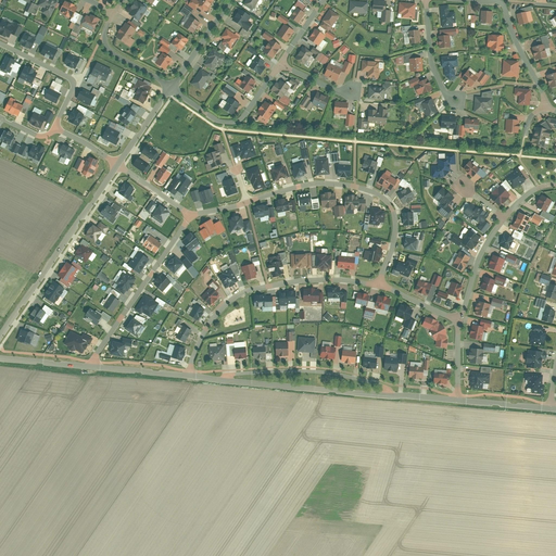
[(52,0),(40,0),(38,5),(45,9),(42,14),(50,17),(58,2),(52,0)]
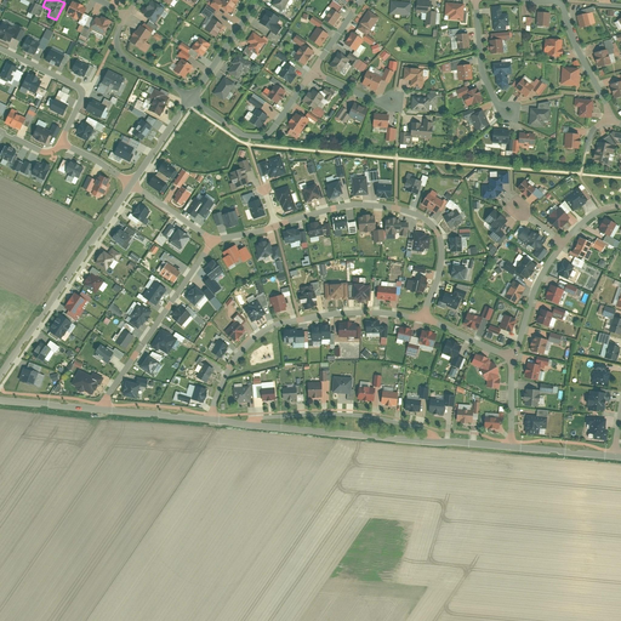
[(165,9),(152,0),(151,0),(141,15),(149,21),(147,24),(154,29),(157,30),(158,27),(154,24),(165,9)]
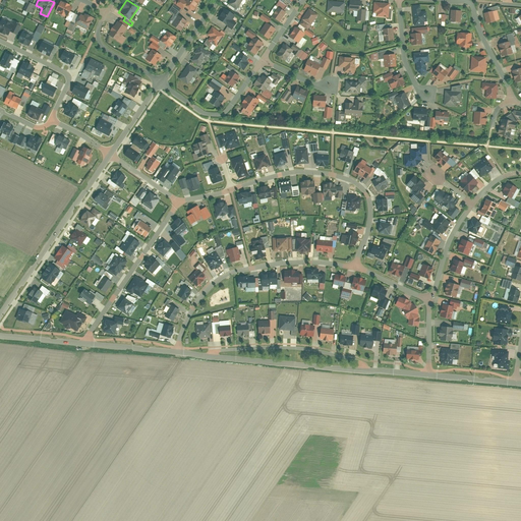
[(199,0),(185,0),(186,0),(184,0),(179,0),(176,5),(182,8),(182,9),(185,5),(193,10),(199,0)]
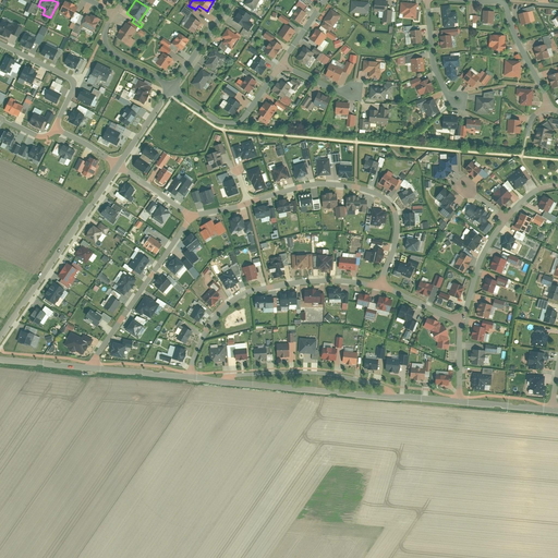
[(259,0),(246,0),(244,4),(253,10),(259,0)]
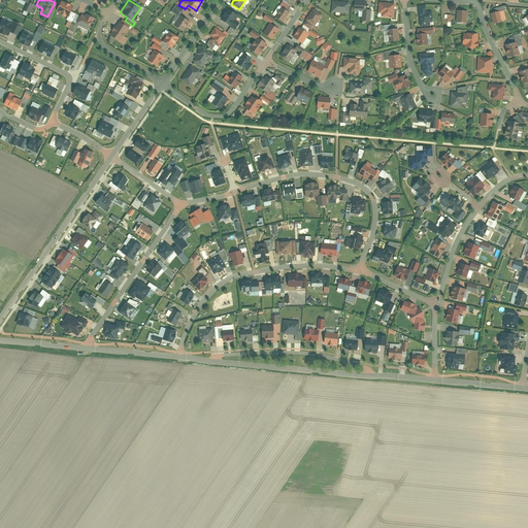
[(284,1),(272,14),(286,24),(293,14),(287,10),(291,6),(284,1)]
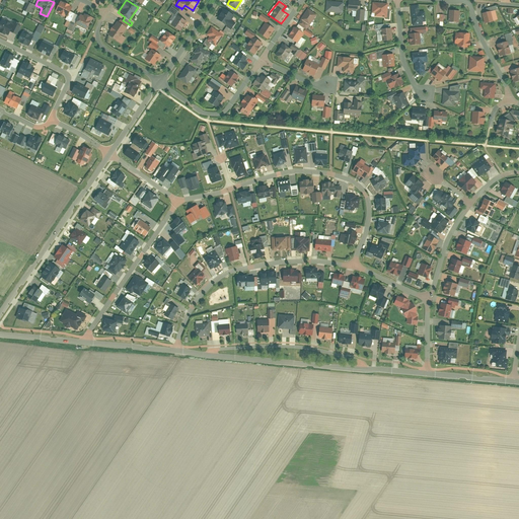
[(344,2),(327,1),(326,10),(343,12),(344,2)]
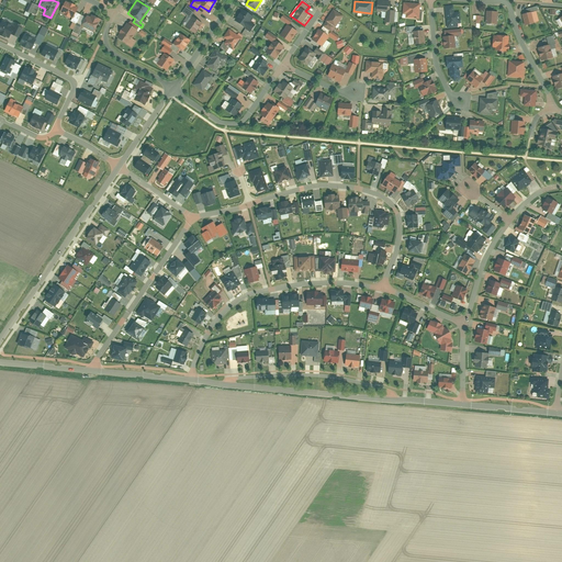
[(65,2),(59,12),(74,19),(76,13),(78,9),(65,2)]
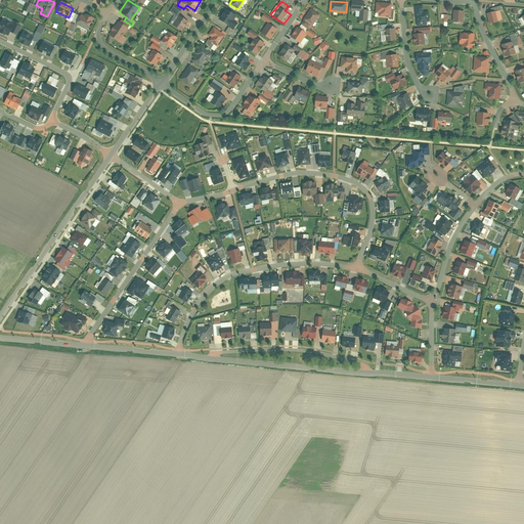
[(363,4),(352,2),(351,11),(359,11),(363,9),(363,4)]
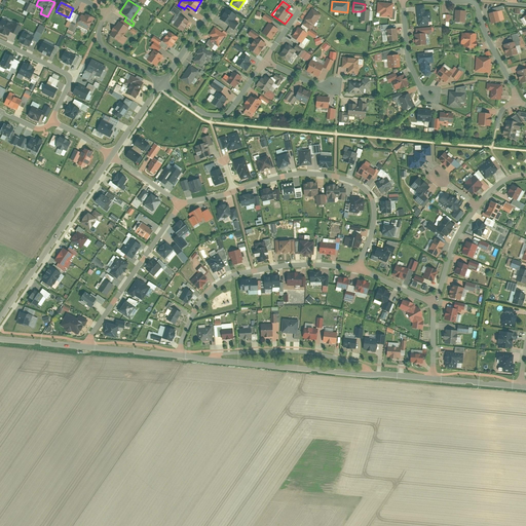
[(393,3),(378,2),(377,17),(392,19),(393,3)]
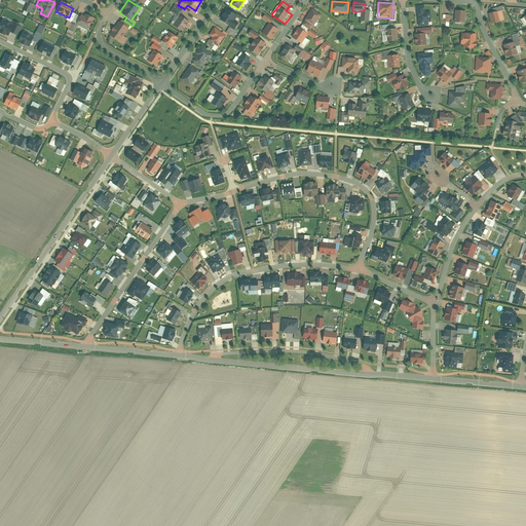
[(176,14),(171,23),(183,32),(189,22),(179,15),(184,8),(178,5),(176,3),(171,11),(176,14)]
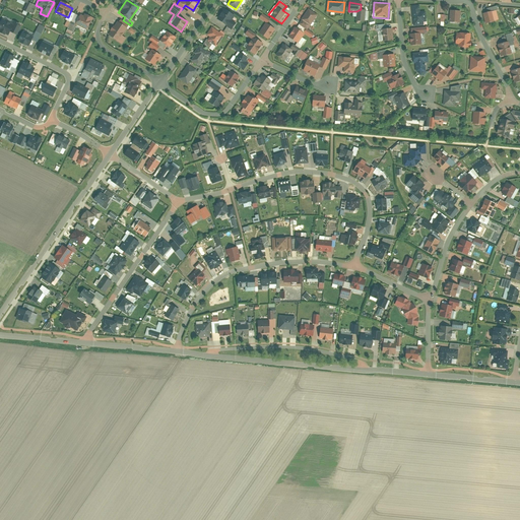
[(419,7),(412,7),(414,24),(425,23),(425,20),(428,20),(427,12),(419,12),(419,7)]
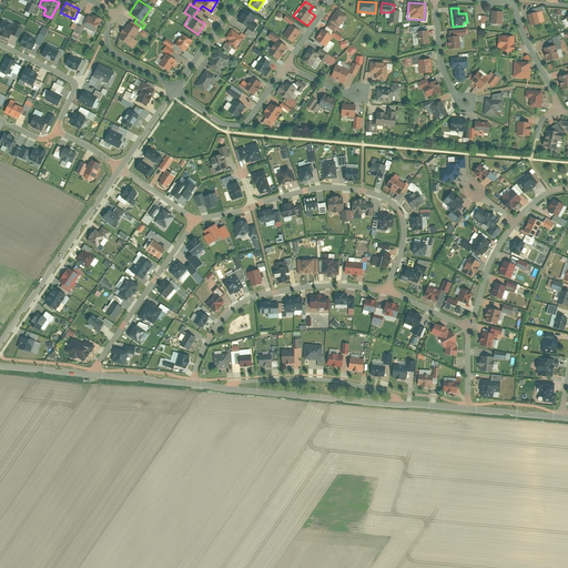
[(244,9),(236,20),(249,28),(244,34),(246,36),(253,40),(257,33),(254,31),(259,26),(252,21),(255,17),(244,9)]
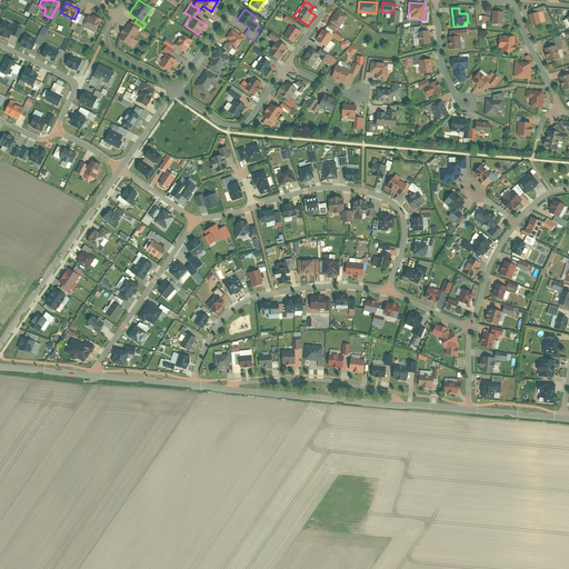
[(339,10),(328,26),(337,31),(347,16),(339,10)]
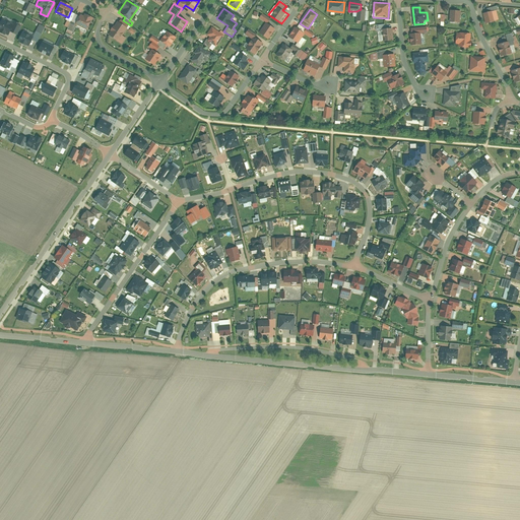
[(361,9),(356,11),(356,21),(365,22),(366,10),(361,9)]
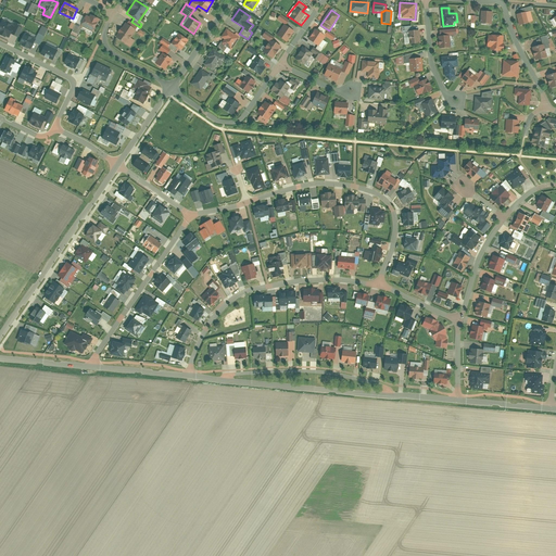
[(493,12),(481,11),(480,24),(491,25),(493,12)]
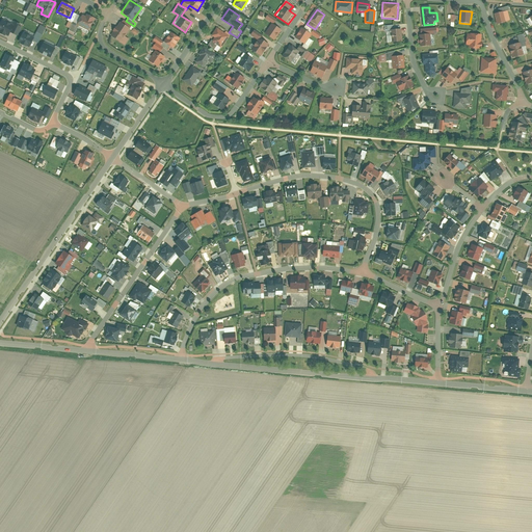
[(503,11),(494,15),(497,24),(506,22),(503,11)]
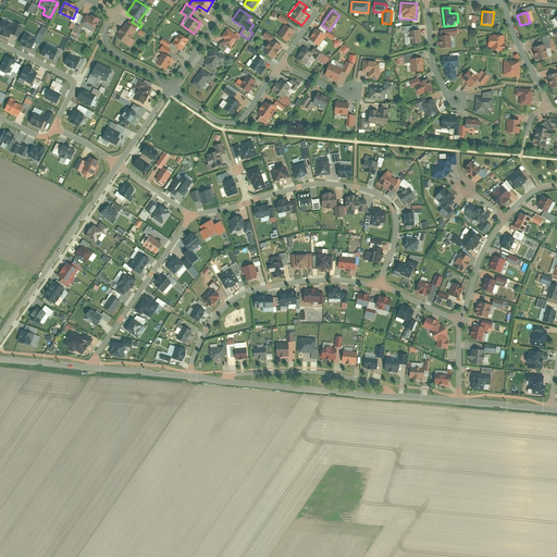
[(75,13),(73,19),(71,22),(75,25),(79,15),(75,13)]
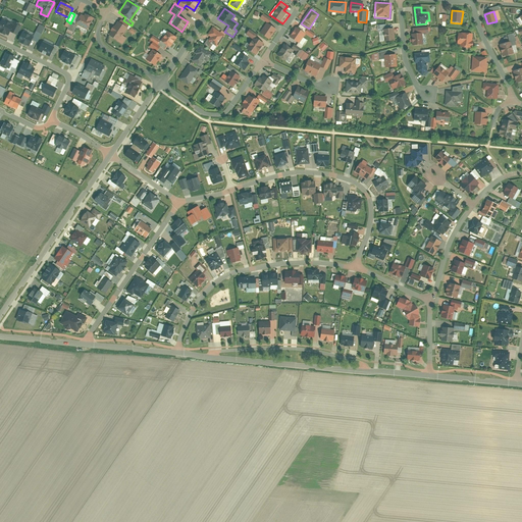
[(81,14),(75,25),(87,31),(93,18),(85,14),(84,16),(81,14)]
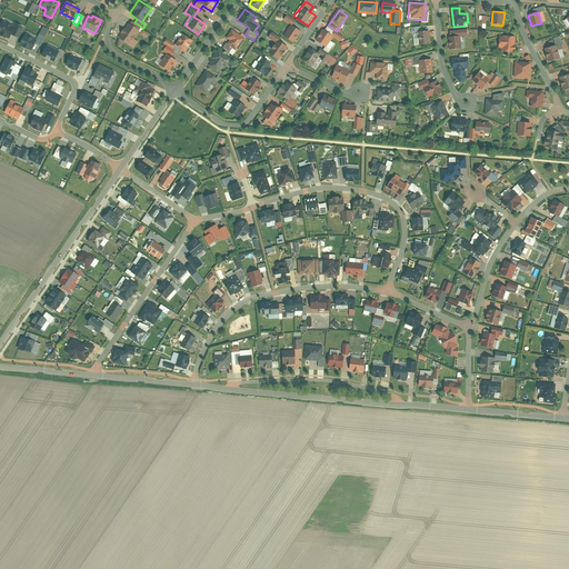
[(135,22),(131,19),(119,38),(133,48),(138,41),(133,38),(141,27),(135,22)]
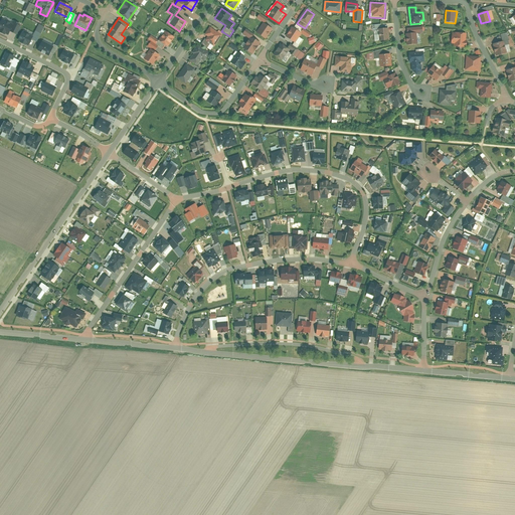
[(2,19),(0,22),(0,31),(8,35),(13,25),(2,19)]
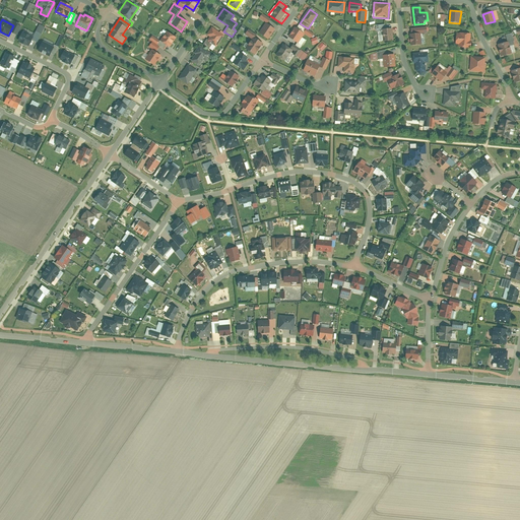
[(266,20),(258,34),(267,39),(275,26),(266,20)]
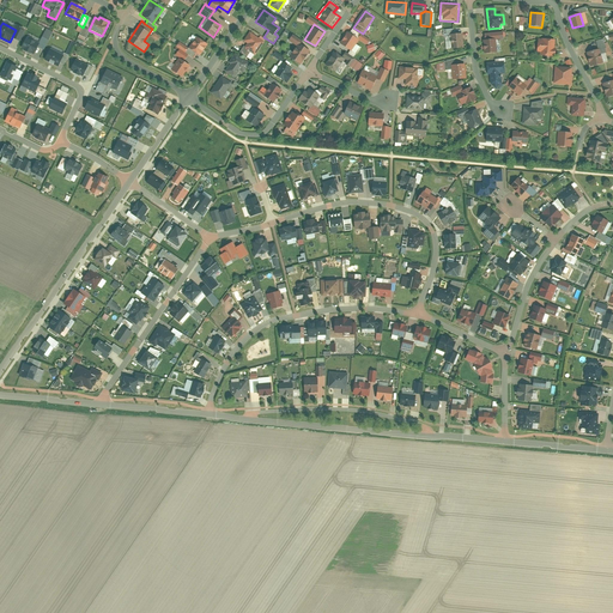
[(259,37),(250,32),(244,41),(248,43),(246,47),(244,46),(240,53),(247,58),(250,53),(255,55),(266,38),(263,37),(260,35),(259,37)]
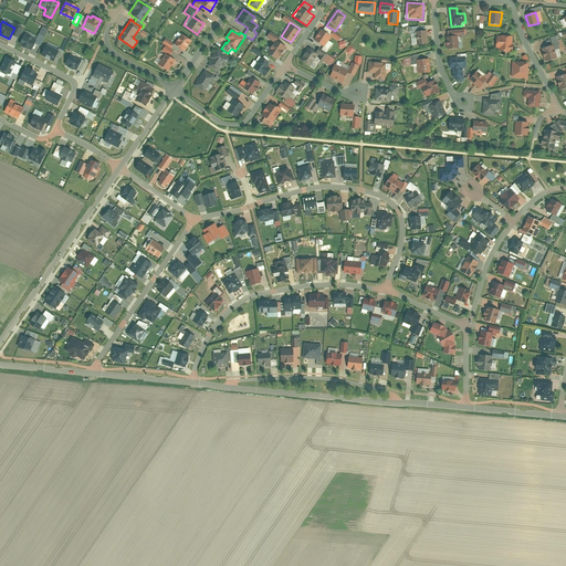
[(321,30),(315,40),(325,45),(331,35),(321,30)]
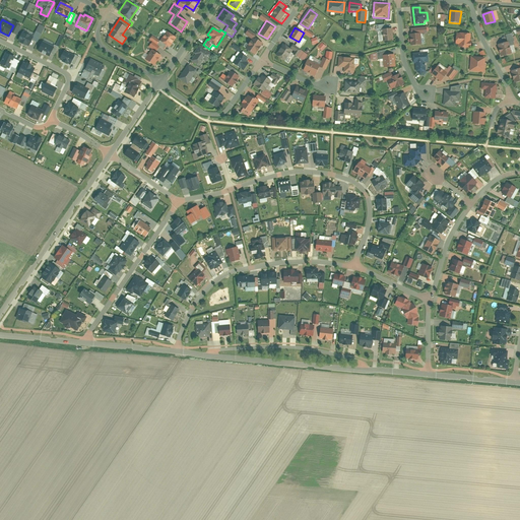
[(428,27),(410,29),(412,45),(421,44),(420,34),(429,33),(428,27)]
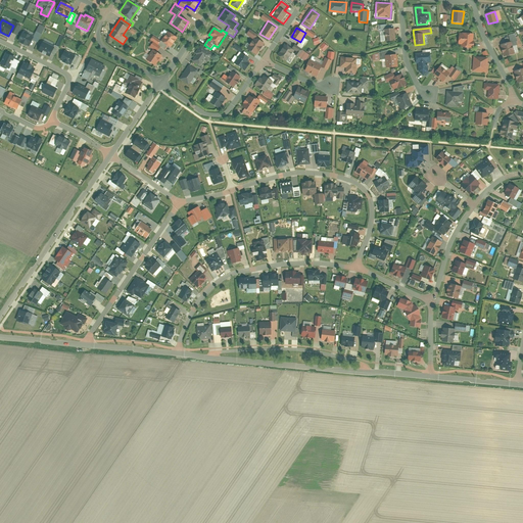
[(24,29),(17,42),(29,47),(32,40),(35,35),(24,29)]
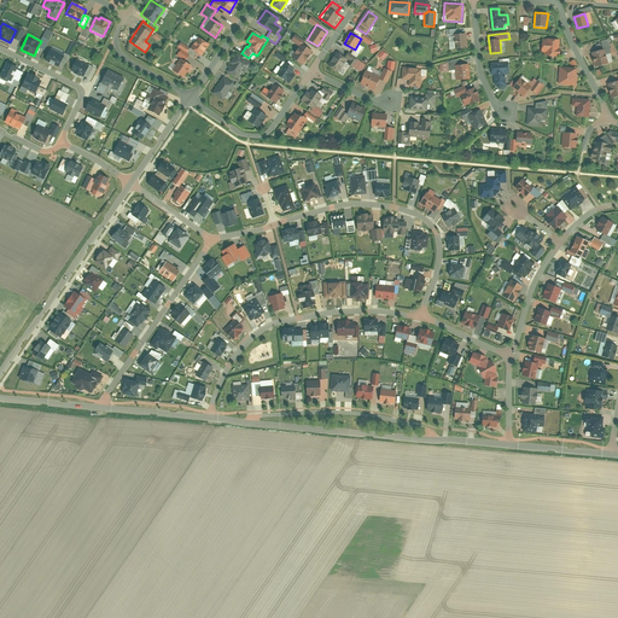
[(298,47),(290,58),(303,66),(315,48),(295,34),(290,41),(298,47)]
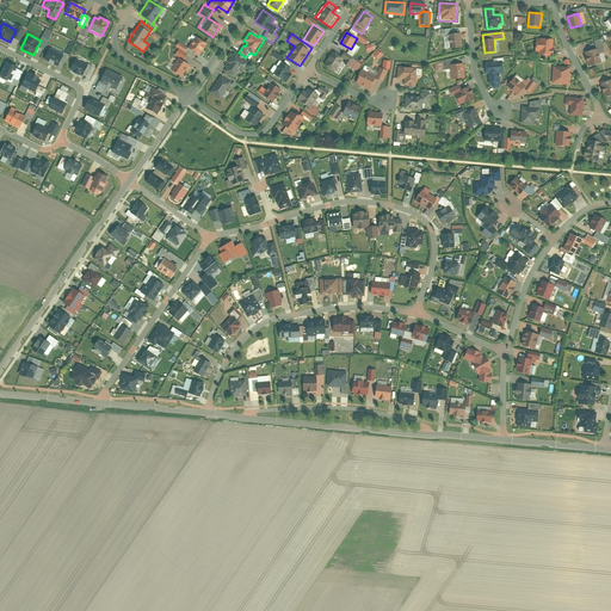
[(461,34),(451,34),(451,48),(462,47),(461,34)]
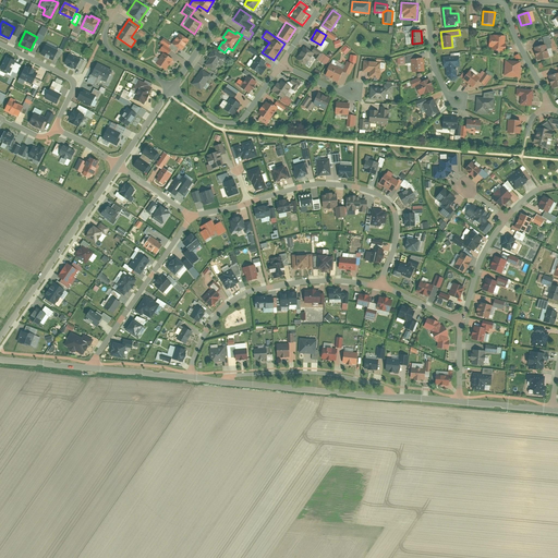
[(176,37),(172,43),(183,49),(189,39),(176,32),(173,35),(176,37)]
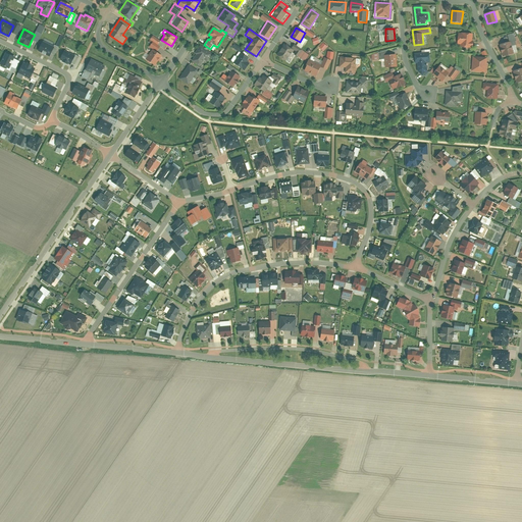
[(35,35),(32,40),(37,43),(41,35),(36,33),(35,35)]
